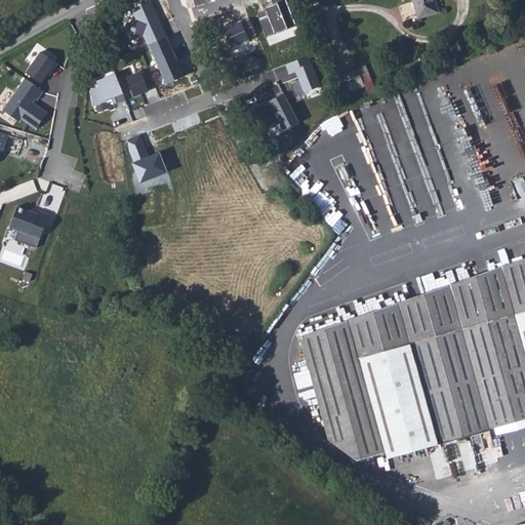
[(295,25),(285,0),(272,0),(274,5),(265,9),(268,16),(258,19),(266,37),(295,25)]
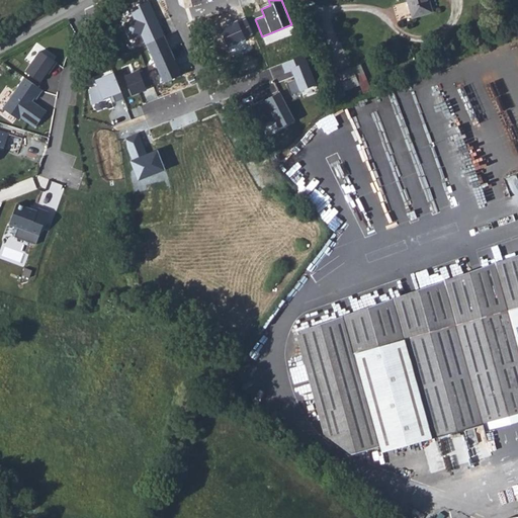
[(408,0),(414,19),(434,13),(430,0),(408,0)]
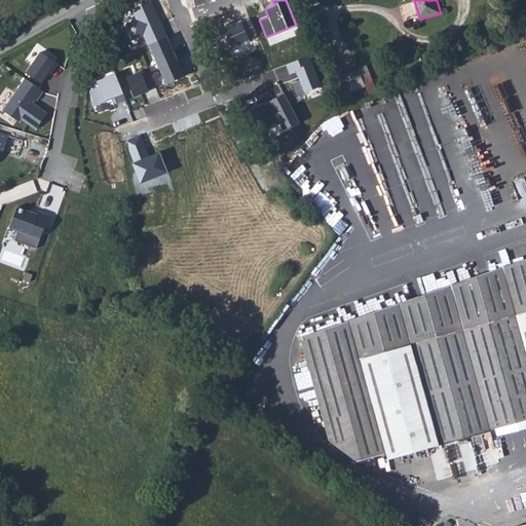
[(167,36),(152,4),(134,12),(149,45),(167,36)]
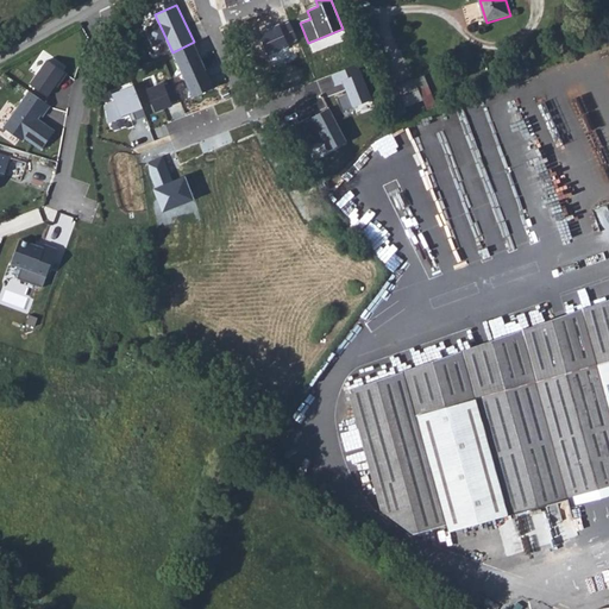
[(278,24),(261,32),(270,54),(288,45),(278,24)]
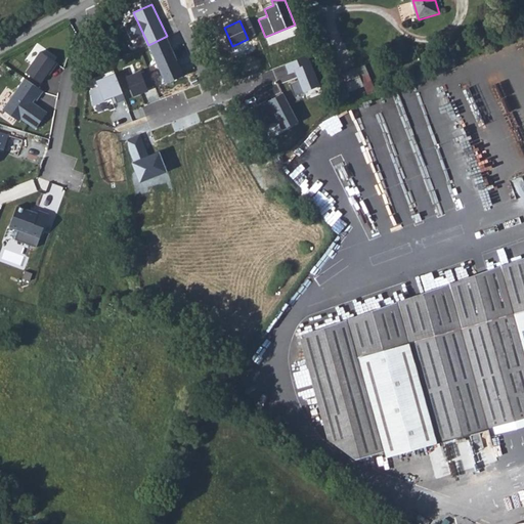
[(177,59),(167,36),(148,45),(159,68),(177,59)]
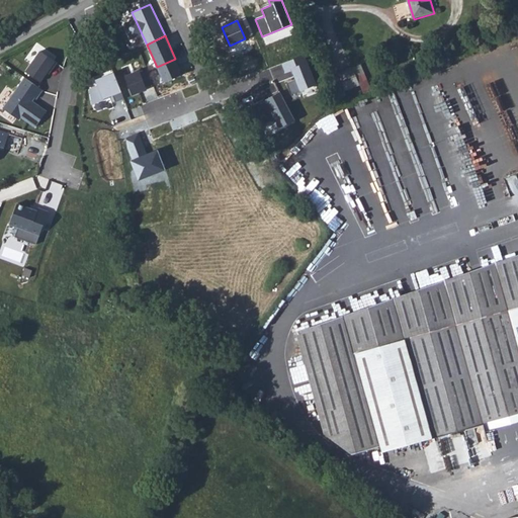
[(41,53),(26,73),(41,84),(56,63),(41,53)]
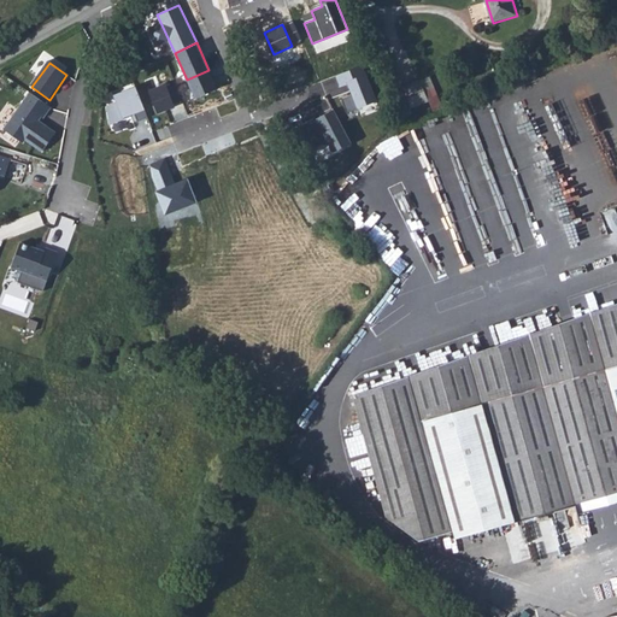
[(217,88),(209,70),(187,80),(195,98),(217,88)]
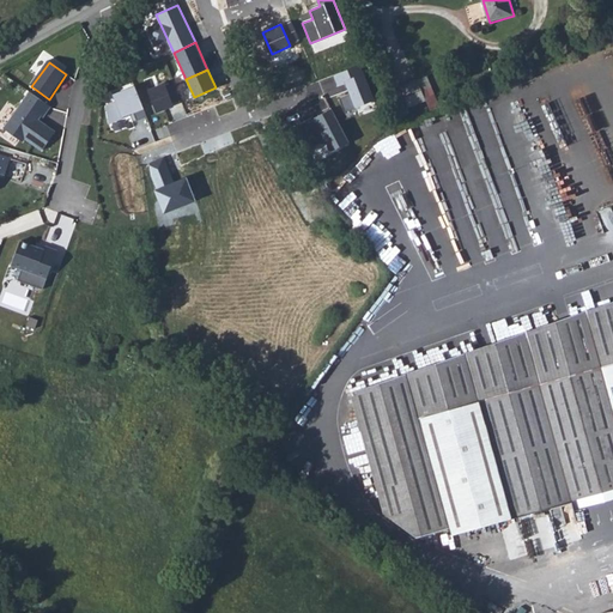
[(350,95),(340,98),(345,111),(364,104),(354,77),(351,78),(347,70),(333,76),(338,86),(346,83),(350,95)]
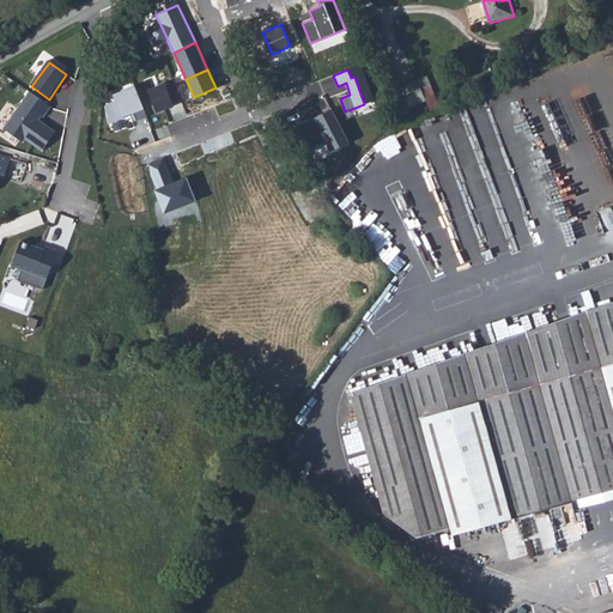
[(418,80),(417,76),(400,83),(408,102),(425,95),(423,91),(432,86),(428,77),(418,80)]
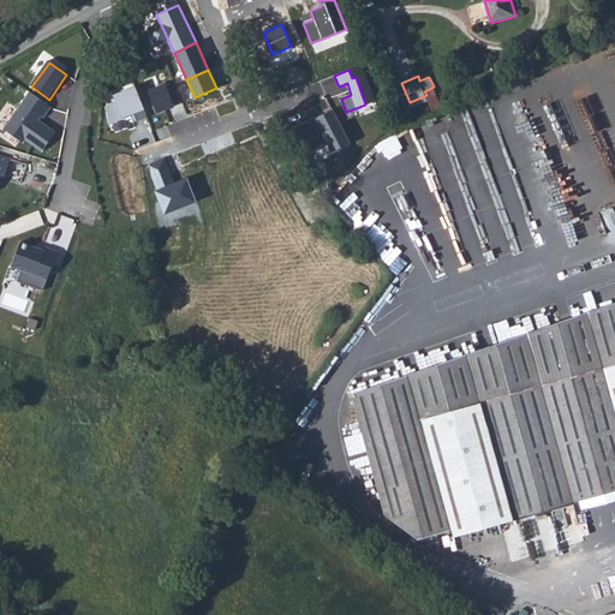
[(166,84),(149,90),(157,111),(173,105),(166,84)]
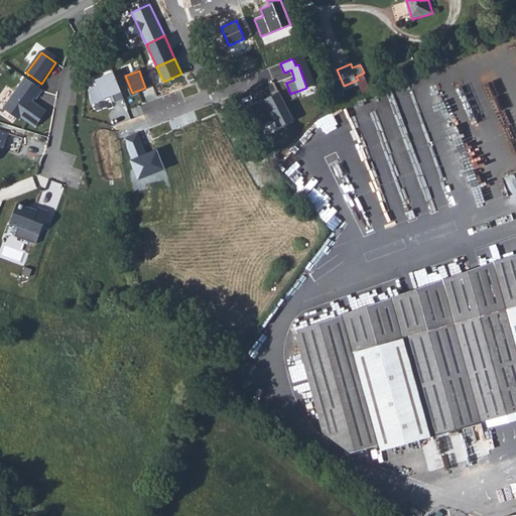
[(121,92),(113,73),(96,80),(98,86),(89,90),(94,103),(121,92)]
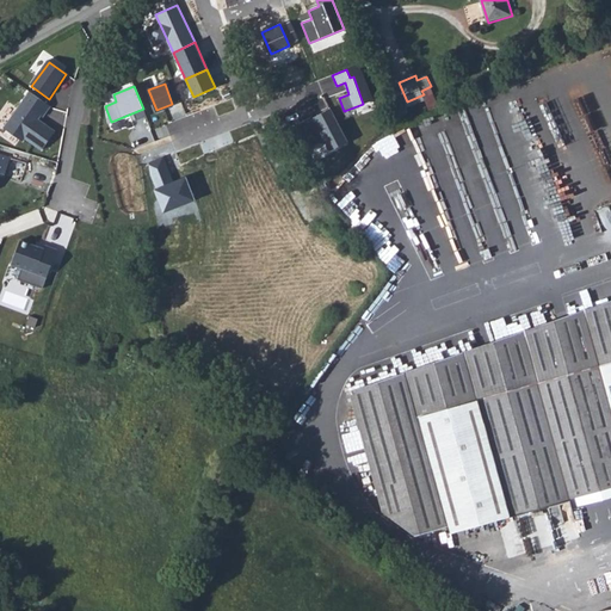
[(30,93),(5,128),(22,142),(24,140),(42,152),(56,131),(41,122),(51,106),(30,93)]
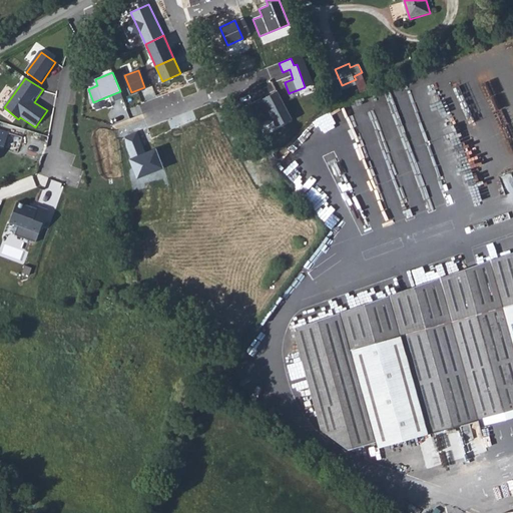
[(278,91),(263,99),(277,126),(292,118),(278,91)]
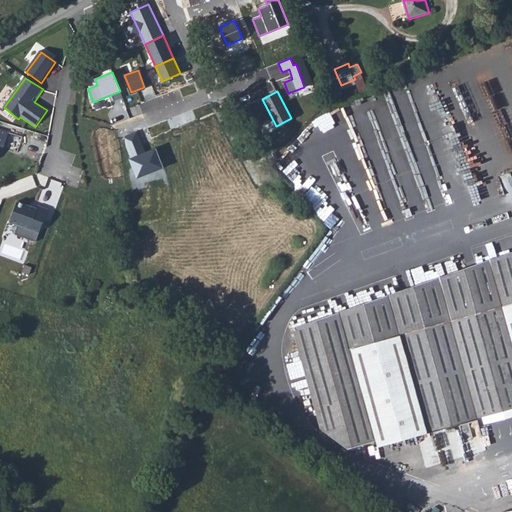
[(0,130),(0,157),(21,164),(35,142),(0,130)]
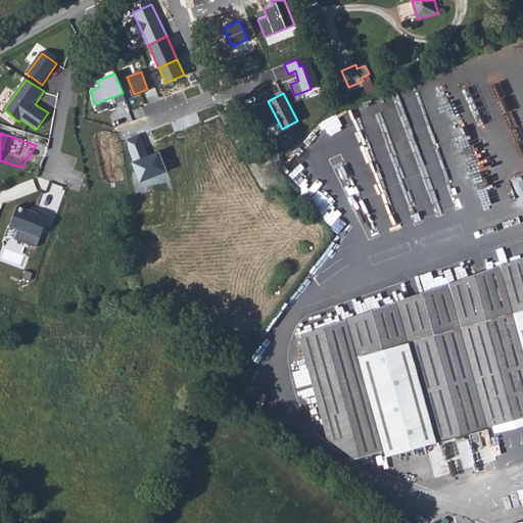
[(141,135),(127,141),(134,161),(132,161),(140,182),(167,172),(158,151),(148,155),(141,135)]
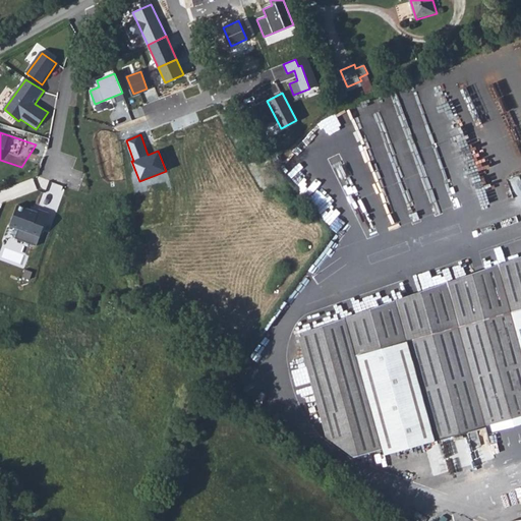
[(520,174),(508,179),(515,195),(520,192),(520,174)]
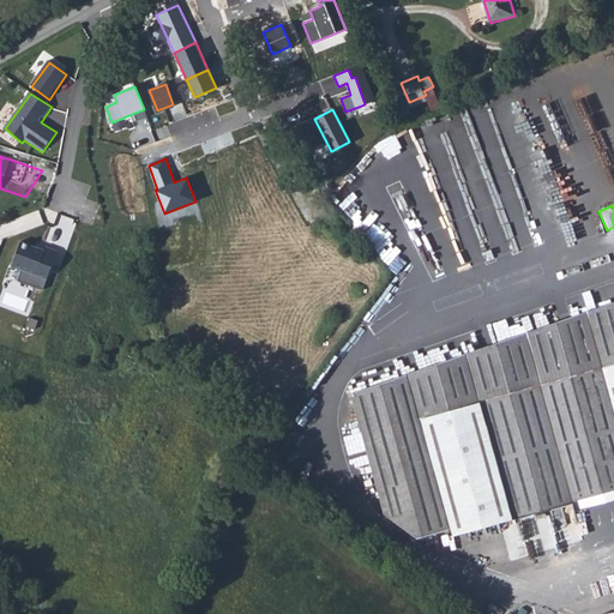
[(18,281),(43,289),(56,253),(19,240),(11,266),(22,270),(18,281)]
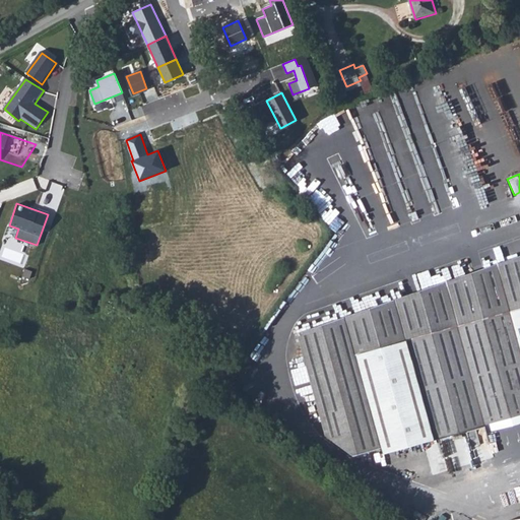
[(361,454),(389,444),(392,451),(519,415),(519,253),(303,335),(333,438),(361,454)]
